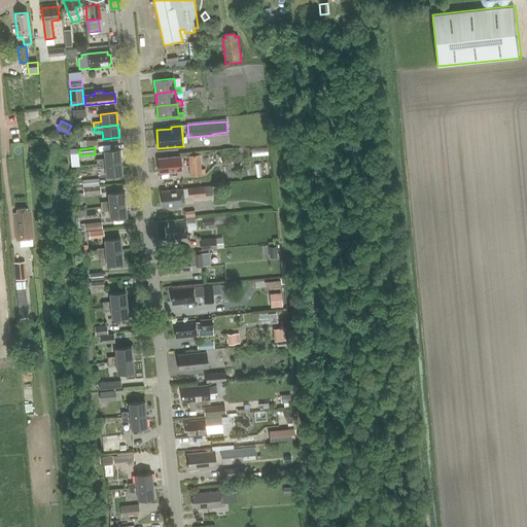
[(105,160),(97,160),(97,165),(121,163),(120,149),(104,151),(105,160)]
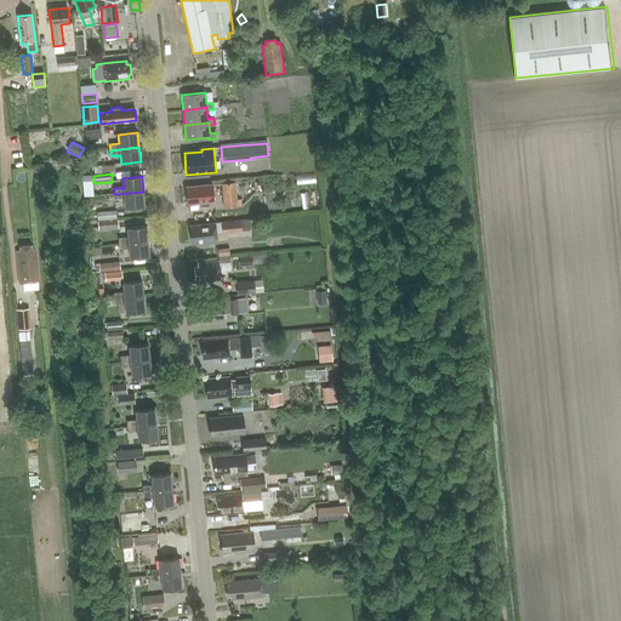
[(224,209),(241,206),(240,200),(238,200),(235,183),(222,184),(224,209)]
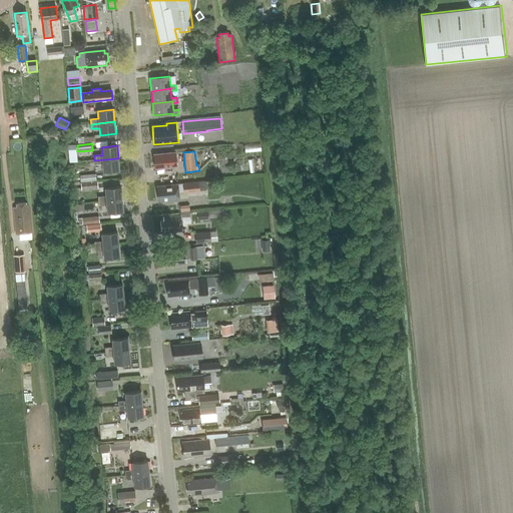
[(155,169),(176,167),(175,153),(154,155),(155,163),(153,164),(153,166),(155,167),(155,169)]
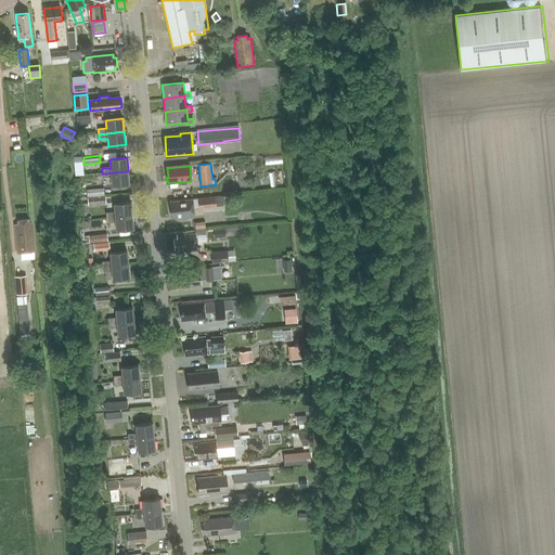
[(128,171),(102,173),(103,178),(112,178),(112,185),(129,184),(128,171)]
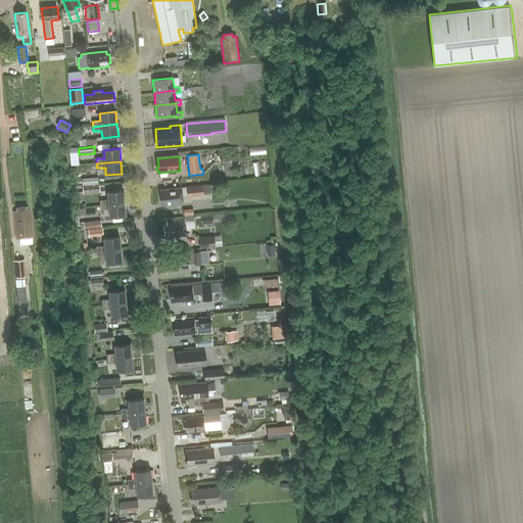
[(83,186),(98,185),(98,178),(82,179),(83,186)]
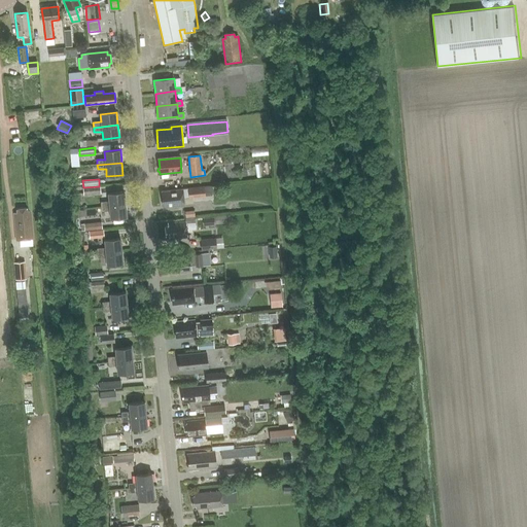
[(211,186),(184,189),(185,205),(192,204),(192,201),(213,199),(211,186)]
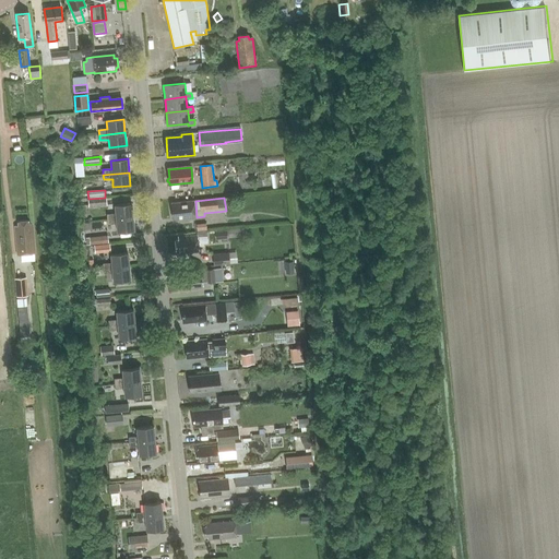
[(195,217),(194,201),(171,204),(173,221),(195,217)]
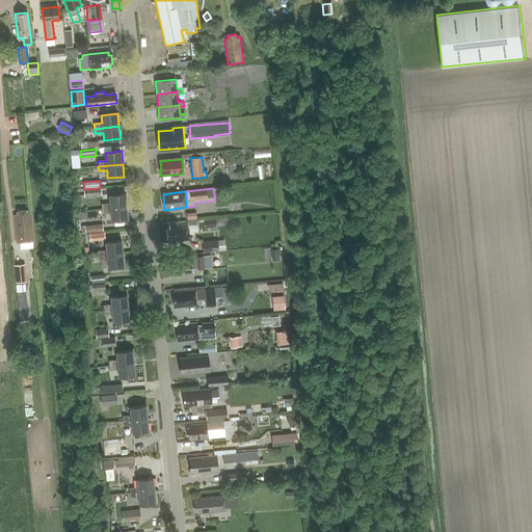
[(110,204),(102,205),(103,209),(127,207),(126,194),(109,195),(110,204)]
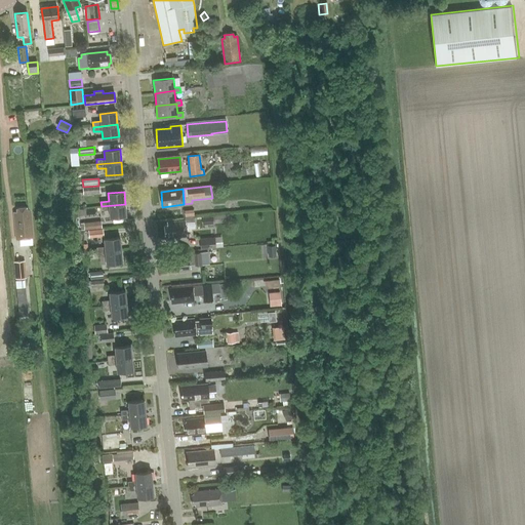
[(125,204),(102,206),(102,211),(110,210),(111,218),(126,216),(125,204)]
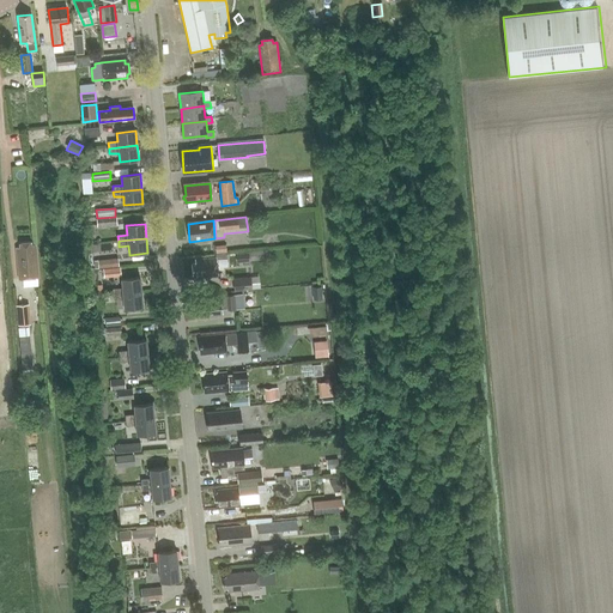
[(19,280),(38,278),(36,246),(31,246),(31,242),(20,243),(20,248),(17,248),(19,280)]
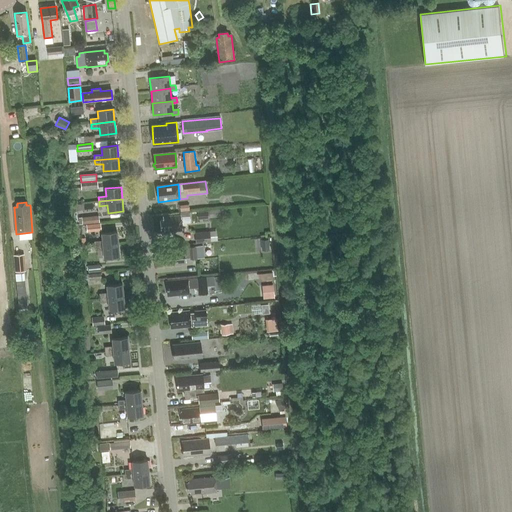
[(198,219),(208,218),(208,211),(197,212),(198,219)]
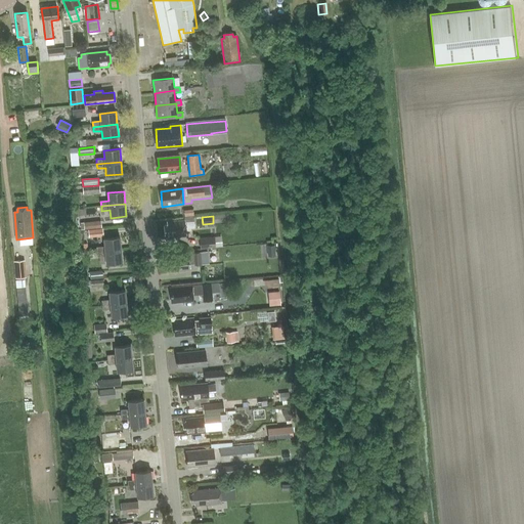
[(85,229),(102,227),(101,220),(84,222),(85,229)]
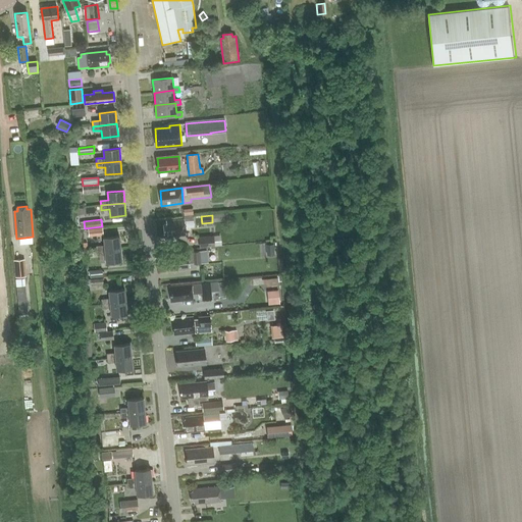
[(186,228),(194,227),(193,221),(186,222),(185,219),(166,221),(166,224),(163,225),(164,233),(167,233),(168,237),(186,235),(186,228)]
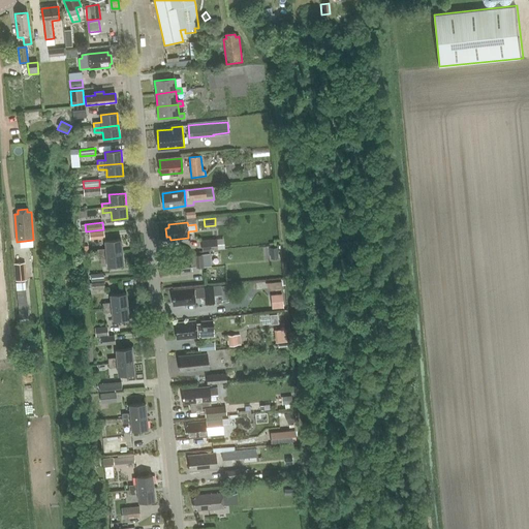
[(90,240),(104,238),(103,230),(90,232),(90,240)]
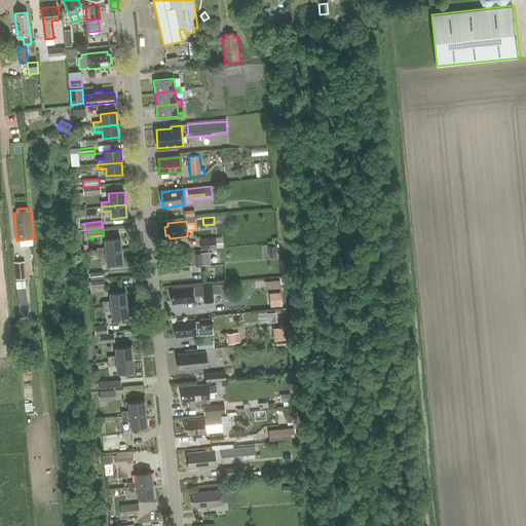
[(105,248),(97,249),(98,253),(121,251),(120,238),(104,239),(105,248)]
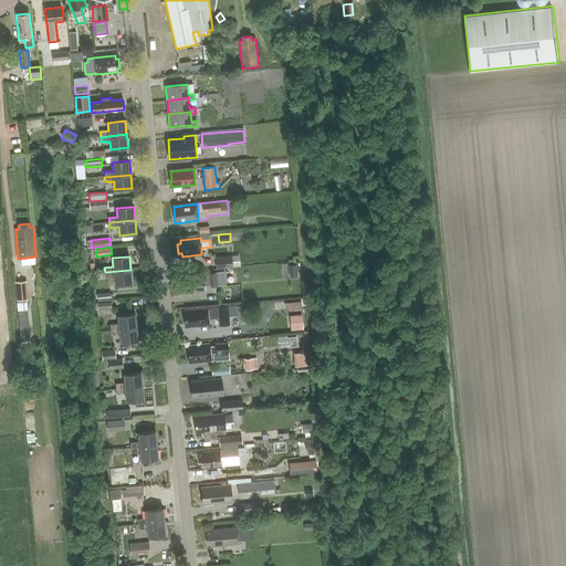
[(232,257),(216,258),(217,270),(233,268),(232,257)]
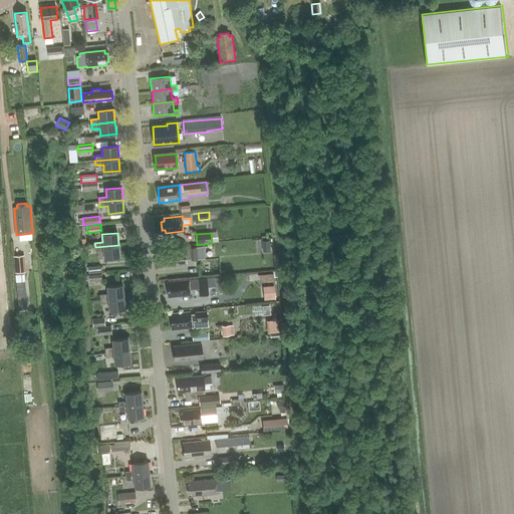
[(270,240),(262,241),(262,251),(270,251),(270,240)]
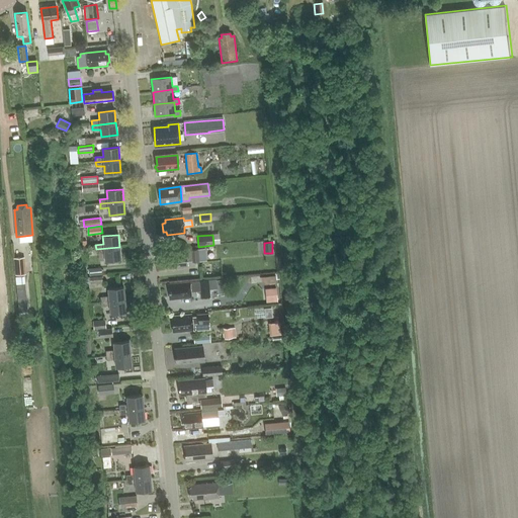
[(119,247),(96,249),(96,254),(98,254),(99,261),(120,259),(119,247)]
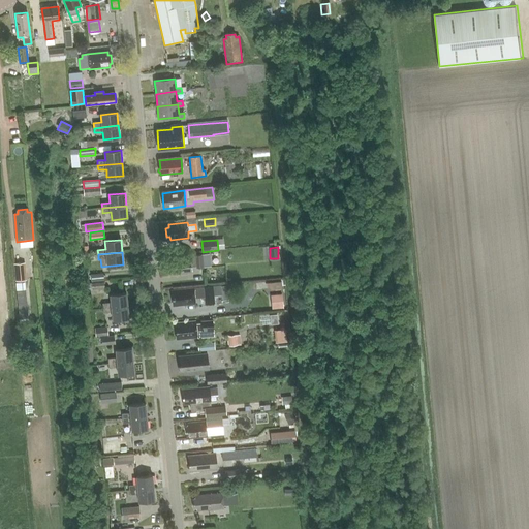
[(204,253),(205,266),(214,265),(213,252),(204,253)]
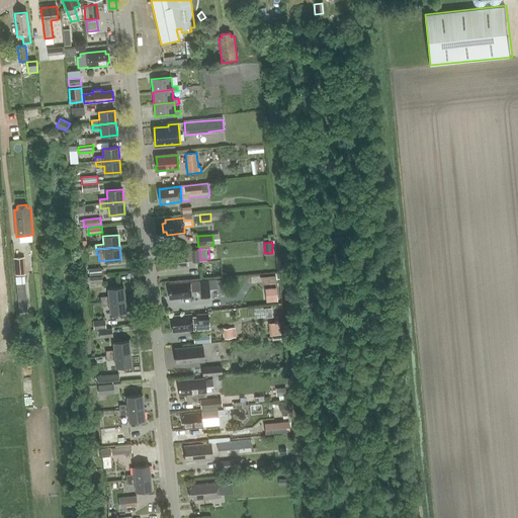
[(193,263),(199,262),(197,250),(191,250),(191,251),(177,253),(177,255),(166,256),(167,269),(188,267),(187,262),(193,262),(193,263)]
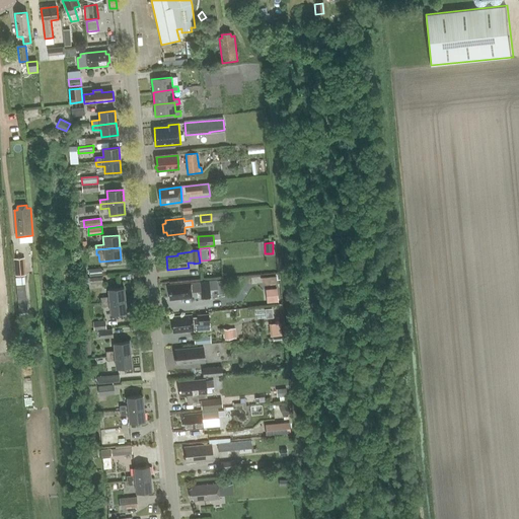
[(15,276),(26,275),(24,258),(13,260),(15,276)]
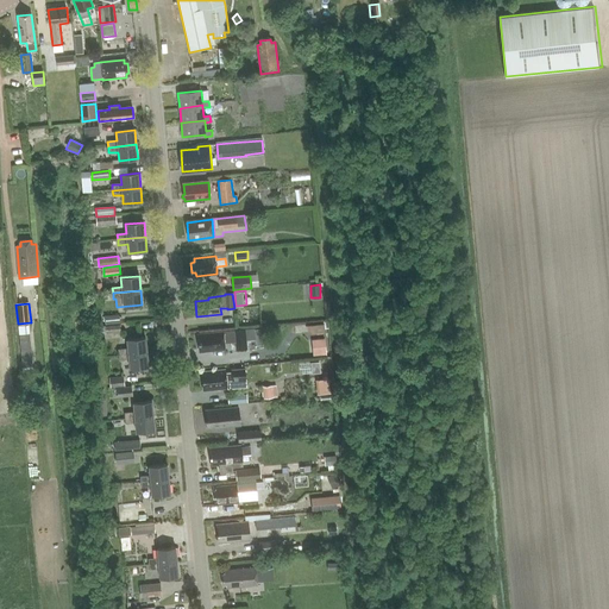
[(245,340),(257,339),(256,330),(202,334),(202,338),(199,338),(200,350),(203,349),(203,352),(225,350),(224,343),(237,341),(238,350),(246,349),(245,340)]
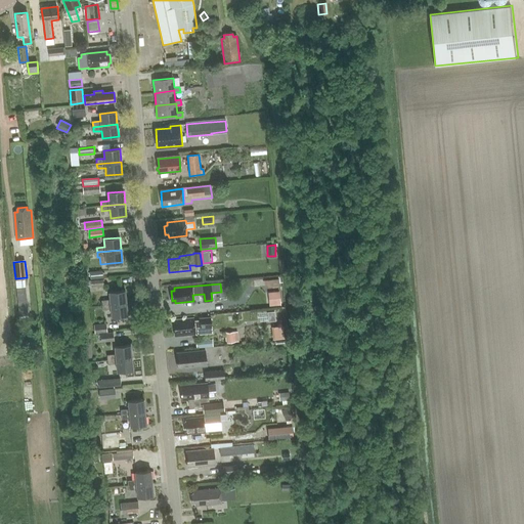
[(19,319),(28,318),(25,287),(16,288),(19,319)]
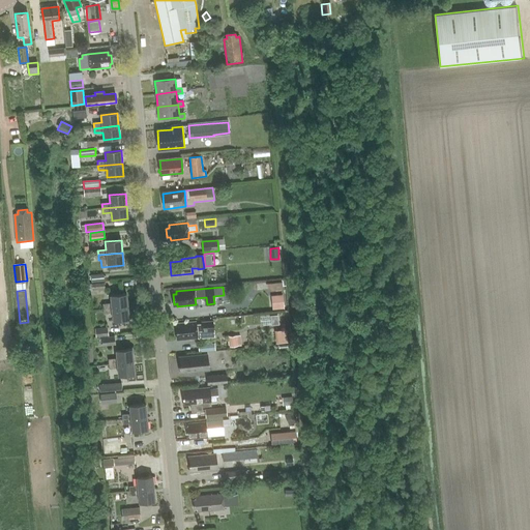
[(111,303),(102,304),(104,310),(127,306),(126,294),(110,296),(111,303)]
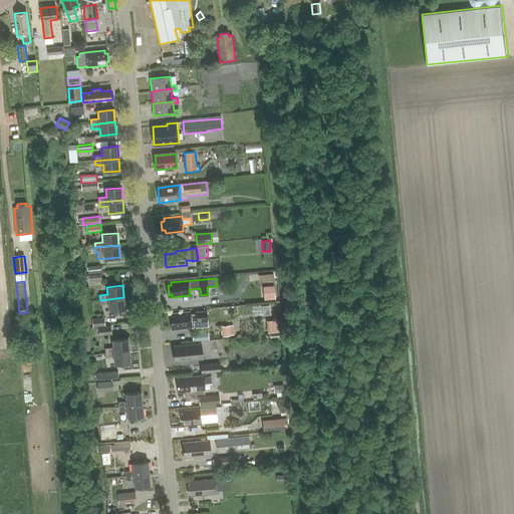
[(264,300),(275,299),(274,286),(263,287),(264,300)]
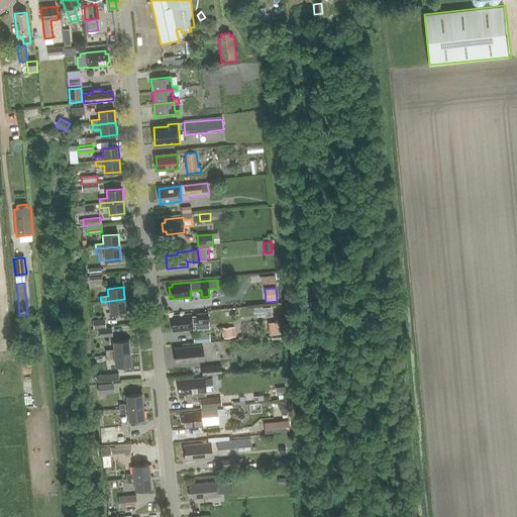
[(124,299),(101,302),(101,306),(109,306),(110,313),(126,312),(124,299)]
